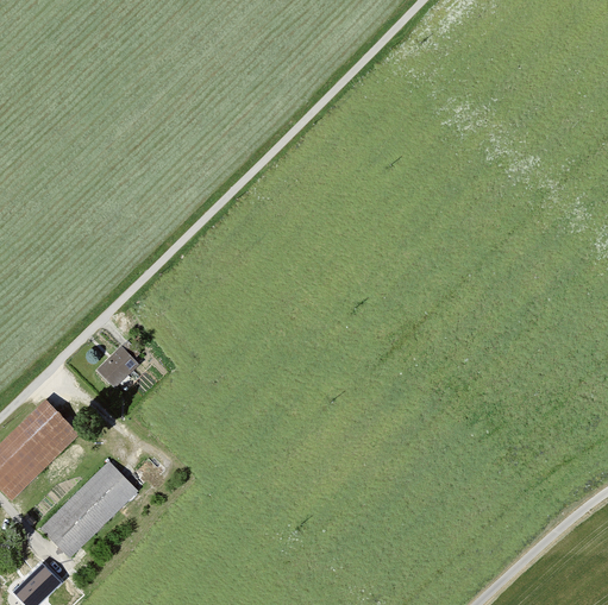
[(123,346),(98,369),(116,389),(140,365),(123,346)]
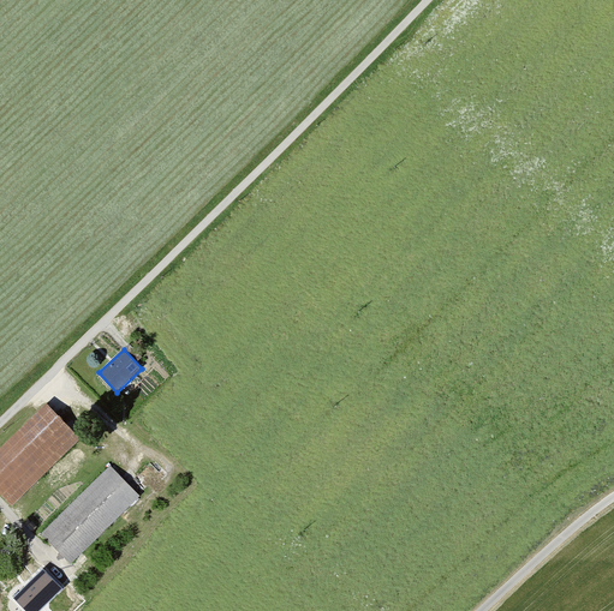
[(45,405),(0,445),(0,495),(10,505),(78,439),(45,405)]
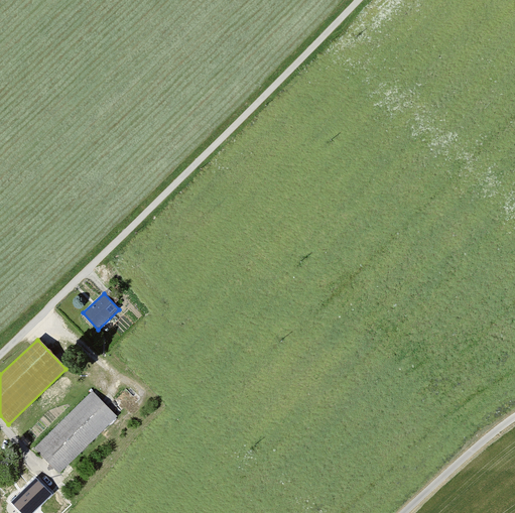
[(117,415),(94,391),(36,446),(58,471),(117,415)]
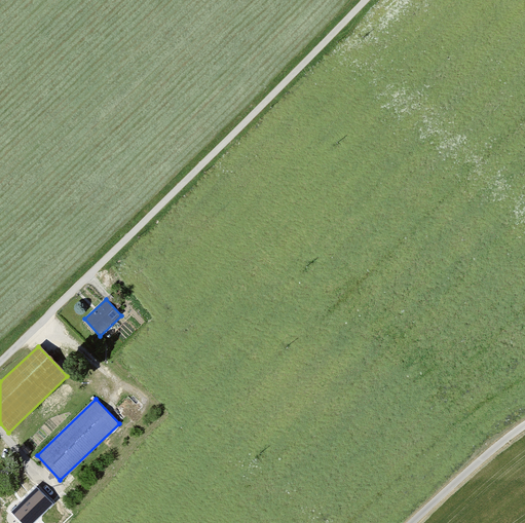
[(31,522),(52,503),(36,486),(12,509),(25,522),(31,522)]
